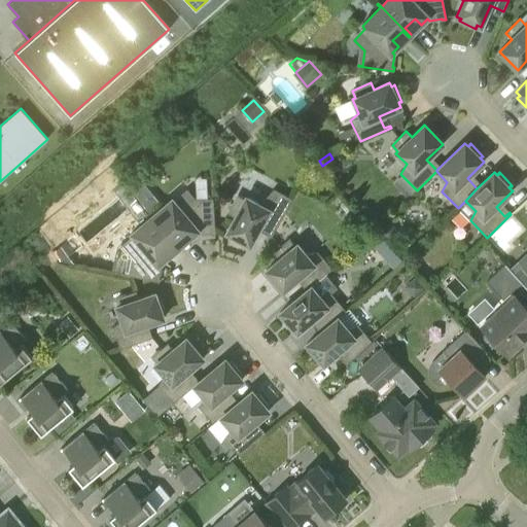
[(271,237),(291,199),(274,189),(259,204),(246,197),(245,200),(237,196),(227,213),(235,217),(226,233),(231,235),(230,237),(229,237),(229,238),(245,247),(245,245),(246,243),(250,245),(259,229),(270,234),(269,236),(271,237)]
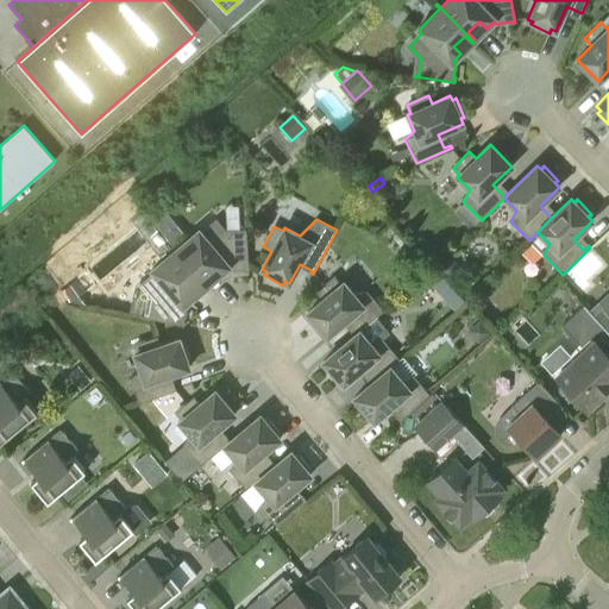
[(171,246),(206,287),(207,286),(201,277),(213,267),(220,275),(227,268),(230,270),(244,270),(244,271),(249,271),(246,230),(245,230),(245,234),(227,234),(215,221),(202,233),(199,230),(176,249),(173,245),(171,246)]
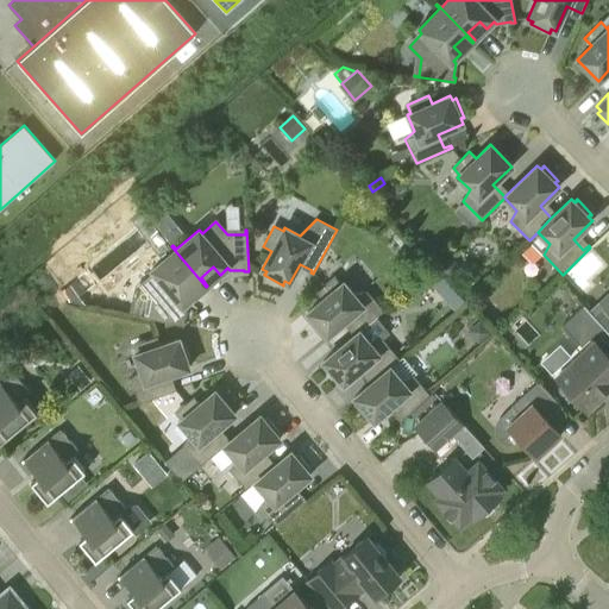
[(205,288),(206,287),(171,246),(170,248),(174,251),(151,270),(154,274),(140,286),(151,299),(149,316),(144,315),(143,316),(184,326),(184,321),(183,321),(187,307),(184,305),(193,299),(186,290),(198,280),(205,288)]
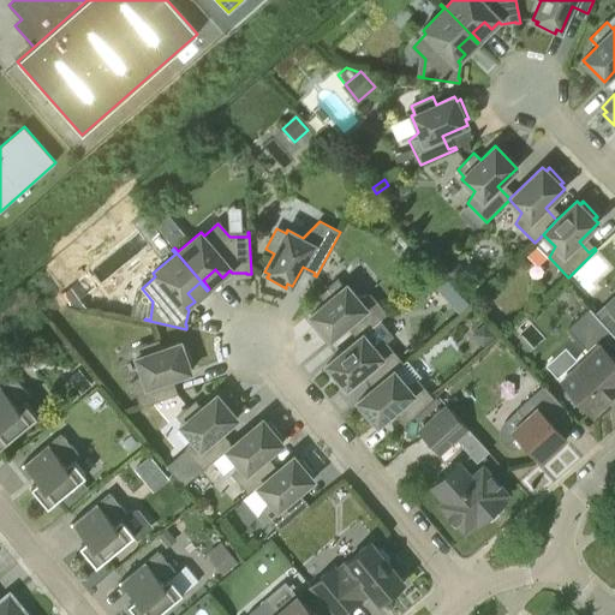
[(454,276),(460,274),(463,267),(459,261),(452,258),(446,262),(445,269),(448,275),(454,276)]
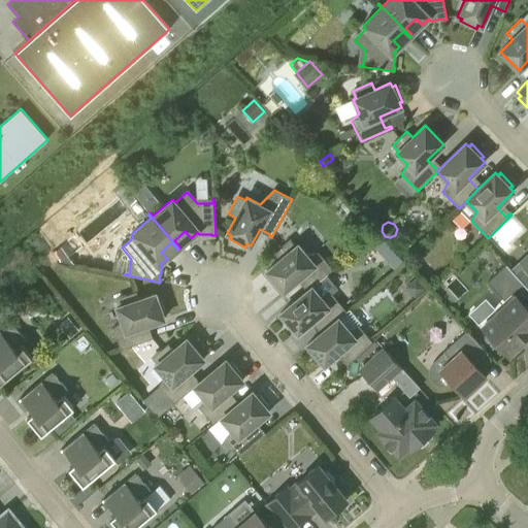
[(368,241),(382,255),(390,246),(377,233),(368,241)]
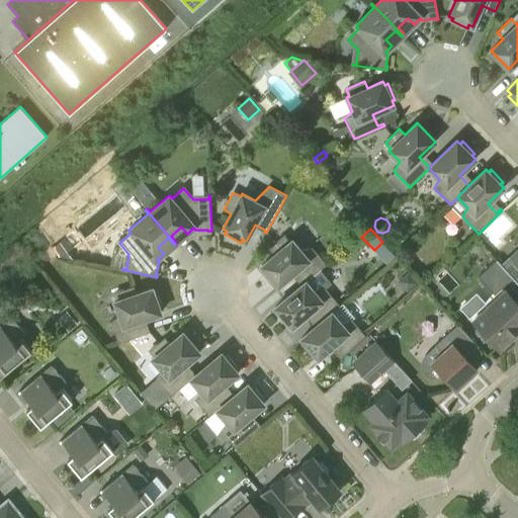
[(306,282),(306,281),(320,269),(326,264),(312,247),(301,252),(291,240),(289,242),(284,236),(269,249),(274,255),(262,266),(278,285),(296,271),(306,282)]
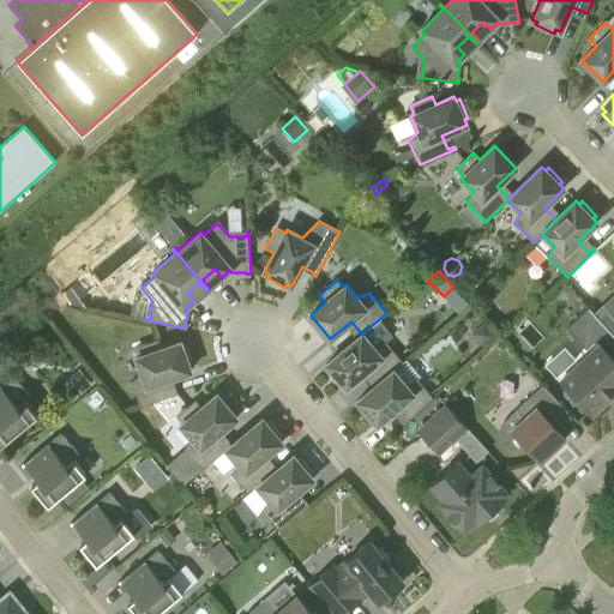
[(613,296),(595,314),(589,307),(588,308),(613,337),(613,296)]
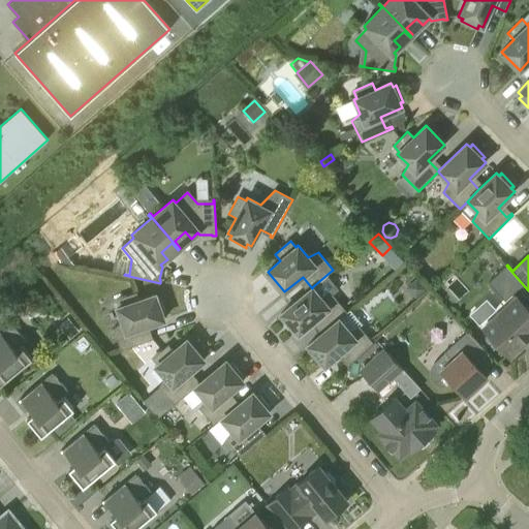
[(505,301),(523,284),(506,266),(488,282),(505,301)]
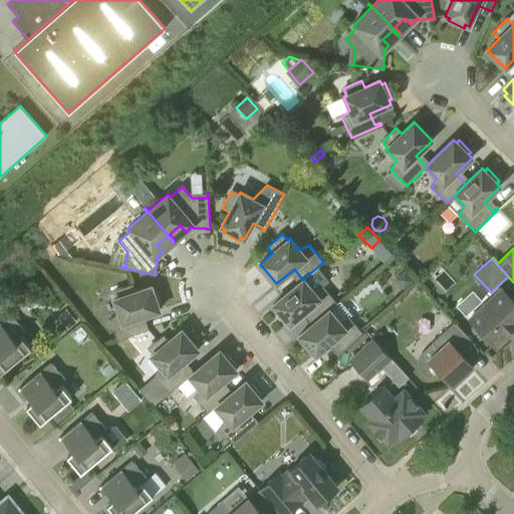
[(316,320),(329,310),(337,303),(322,286),(329,280),(317,267),(303,279),(303,280),(273,304),(276,308),(274,310),(274,309),(273,310),(284,324),(285,323),(285,322),(287,321),(290,324),(307,310),(316,320)]
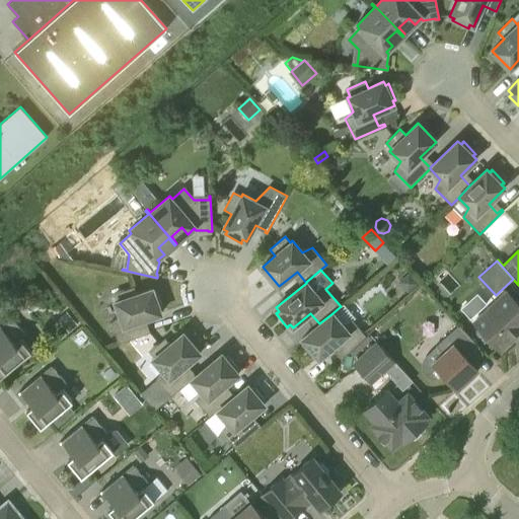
[(418,284),(409,274),(399,282),(409,292),(418,284)]
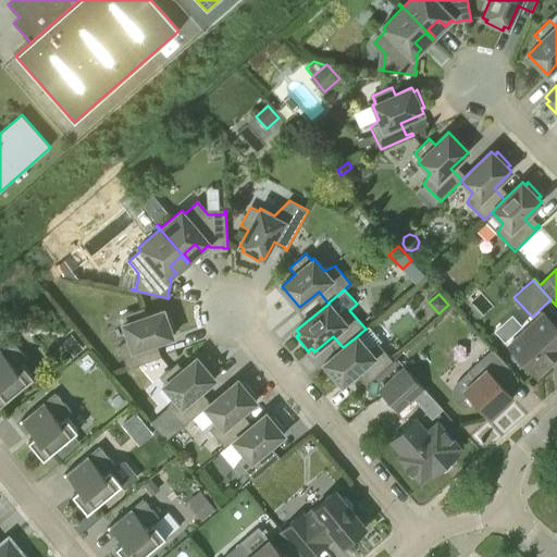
[(146,316),(144,308),(123,314),(126,323),(123,324),(128,339),(120,346),(127,369),(161,357),(160,355),(153,357),(149,345),(173,336),(171,332),(174,331),(174,332),(175,332),(169,313),(168,313),(168,314),(165,316),(163,310),(146,316)]
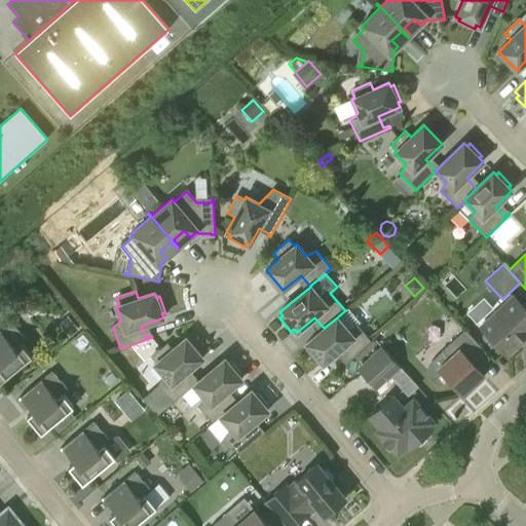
[(506,355),(525,337),(525,309),(514,296),(480,327),(506,355)]
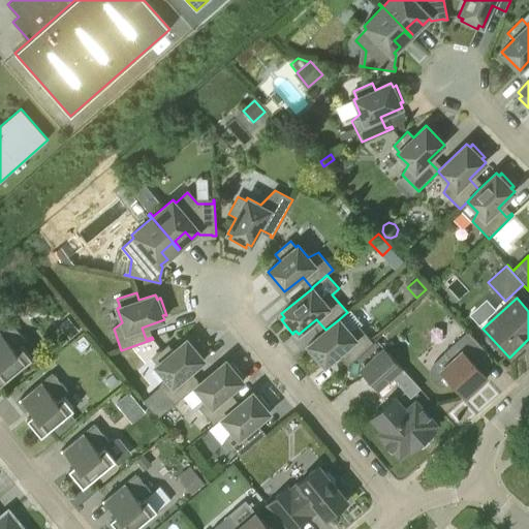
[(79,331),(67,317),(59,324),(69,338),(79,331)]
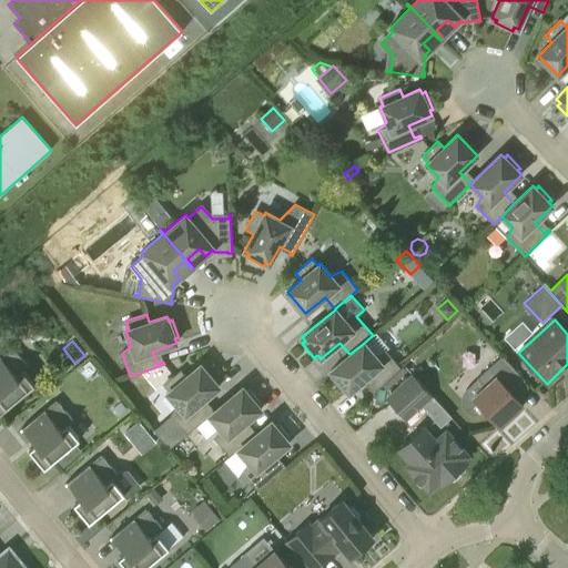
[(364,343),(350,354),(331,371),(334,375),(332,376),(331,376),(343,392),(344,391),(345,388),(347,392),(367,375),(376,385),(371,389),(372,392),(401,368),(385,350),(374,355),(364,343)]
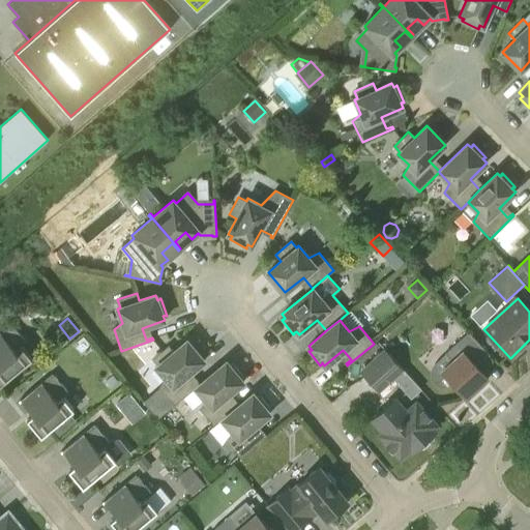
[(0,385),(32,359),(22,346),(27,342),(10,322),(0,330),(0,385)]
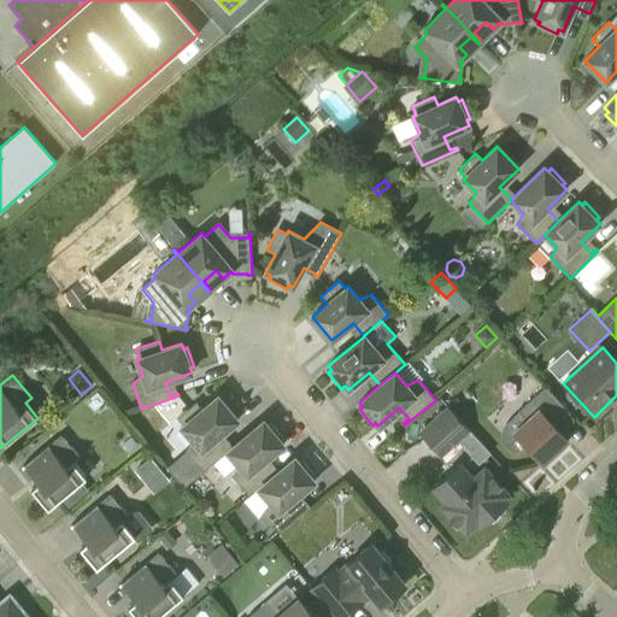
[(544,464),(569,441),(556,427),(570,413),(546,386),(518,411),(526,421),(513,432),(544,464)]
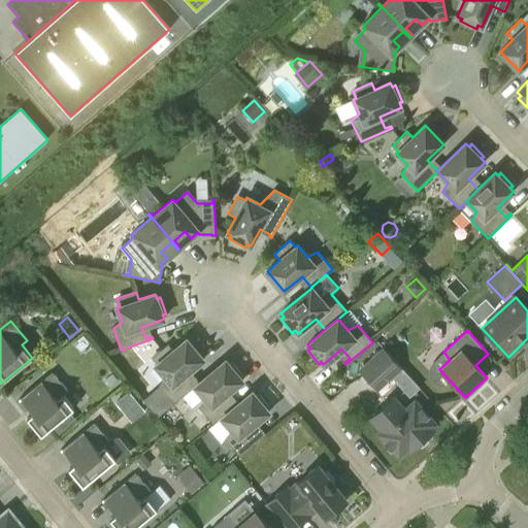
[(174,403),(195,387),(195,386),(186,374),(204,360),(187,338),(173,350),(167,343),(152,357),(158,363),(155,365),(165,376),(159,386),(167,395),(172,401),(174,403)]
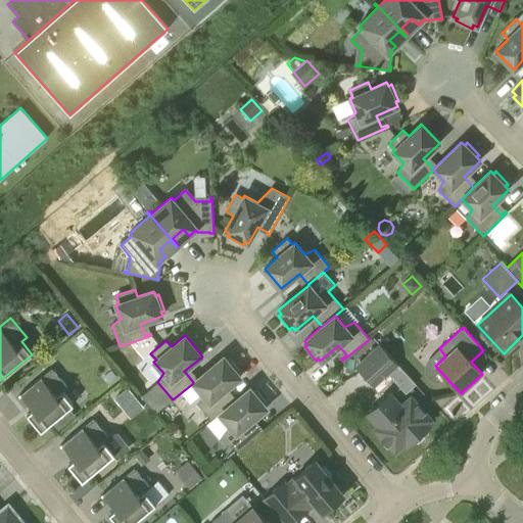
[(416,384),(380,345),(358,366),(374,384),(387,373),(406,393),(416,384)]
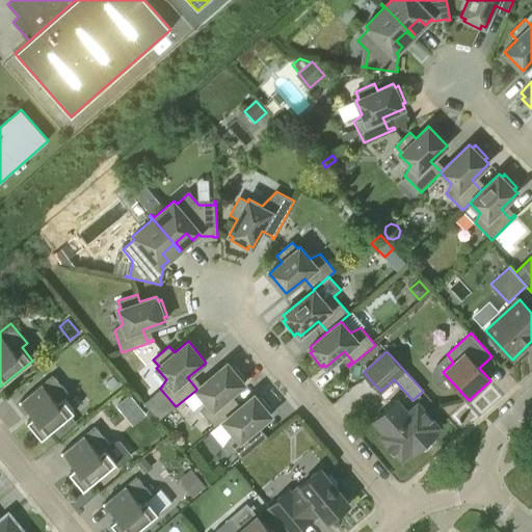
[(222,421),(236,409),(227,399),(244,383),(241,379),(243,378),(244,379),(245,378),(233,364),(232,365),(233,365),(231,367),(228,363),(196,389),(196,390),(206,401),(200,409),(215,428),(222,421)]
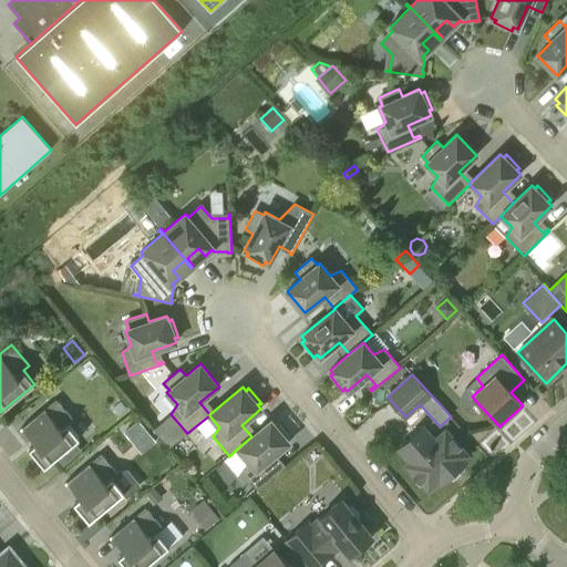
[(80,439),(68,424),(73,420),(55,399),(20,429),(21,431),(24,429),(32,439),(33,439),(37,442),(29,450),(44,467),(80,439)]
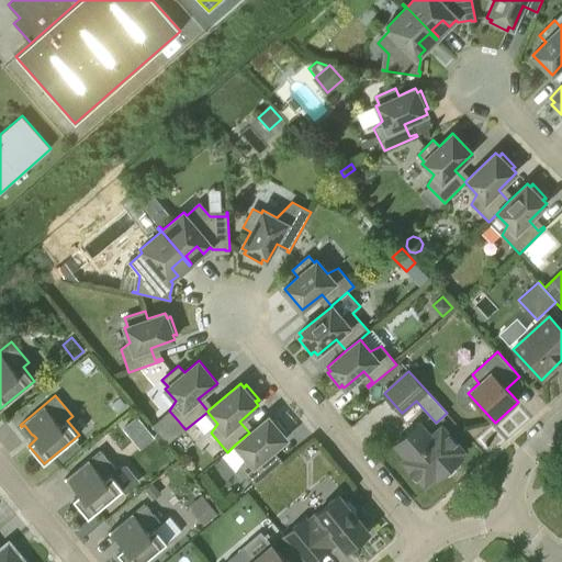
[(123,427),(131,438),(145,426),(137,416),(123,427)]
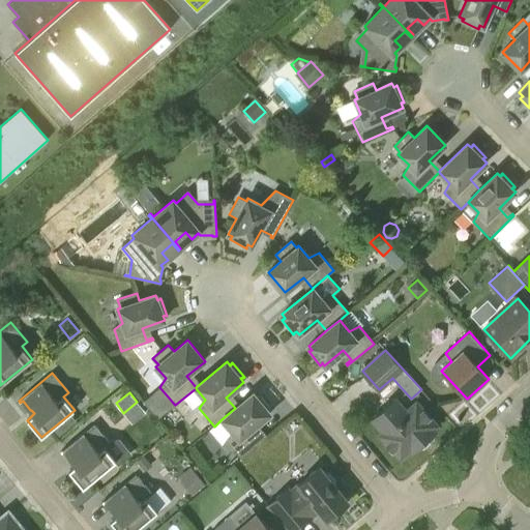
[(235,408),(222,419),(232,431),(226,440),(240,458),(267,436),(265,434),(260,438),(253,429),(270,414),(267,410),(269,408),(269,409),(270,408),(259,393),(258,394),(258,395),(257,396),(253,392),(235,408)]
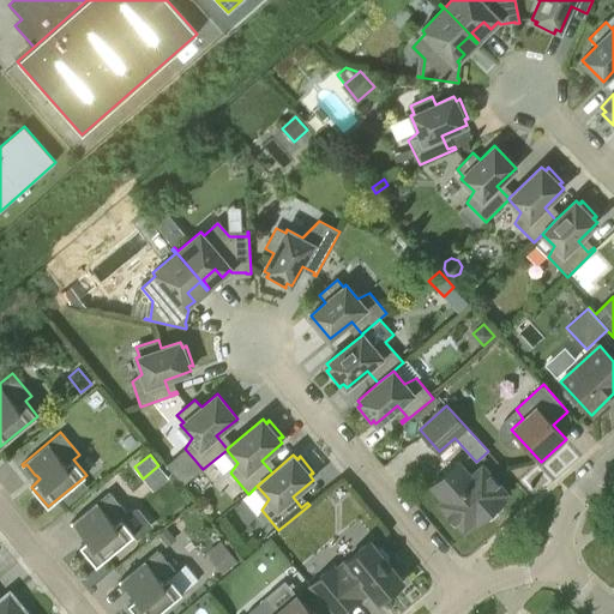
[(506,493),(500,486),(482,465),(470,476),(458,463),(432,487),(444,500),(439,504),(440,505),(464,531),(475,521),(501,497),(506,493)]
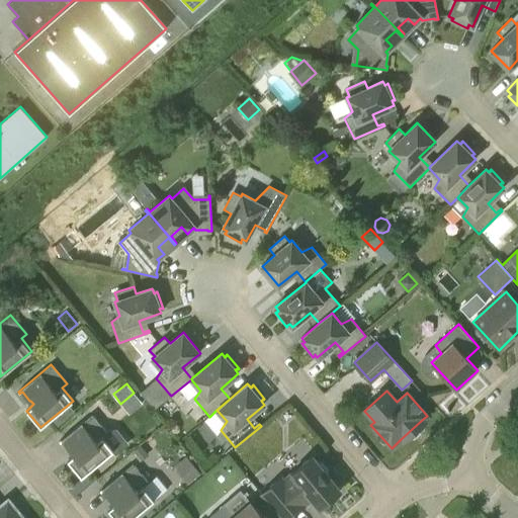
[(113,450),(102,437),(107,433),(92,414),(59,441),(61,443),(63,441),(71,450),(72,450),(75,453),(67,460),(81,478),(113,450)]
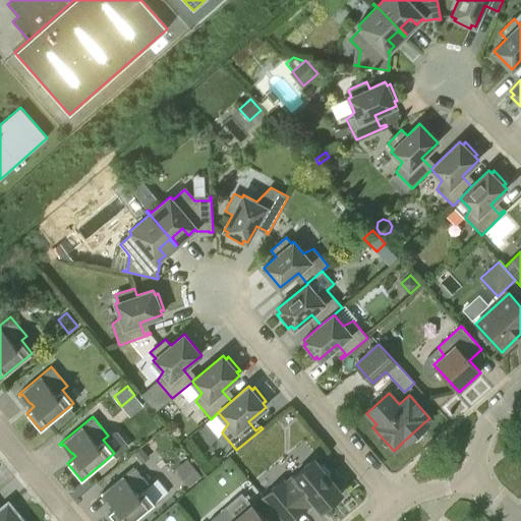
[(196,430),(211,447),(221,437),(207,421),(196,430)]
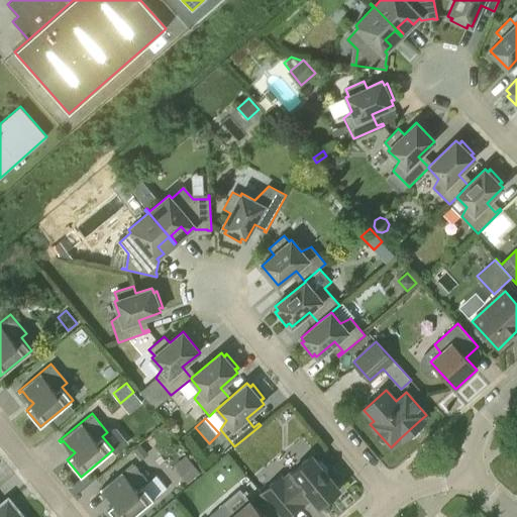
[(140,444),(132,450),(140,459),(147,453),(140,444)]
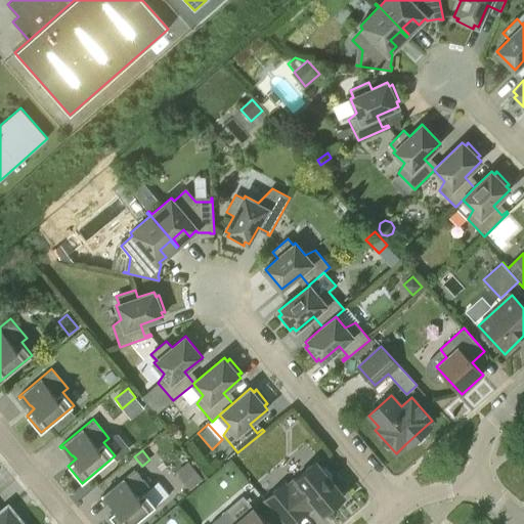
[(345,496),(332,481),(332,475),(325,468),(320,468),(315,462),(287,485),(285,483),(264,499),(285,523),(292,523),(308,512),(306,509),(310,505),(315,506),(323,514),(345,496)]
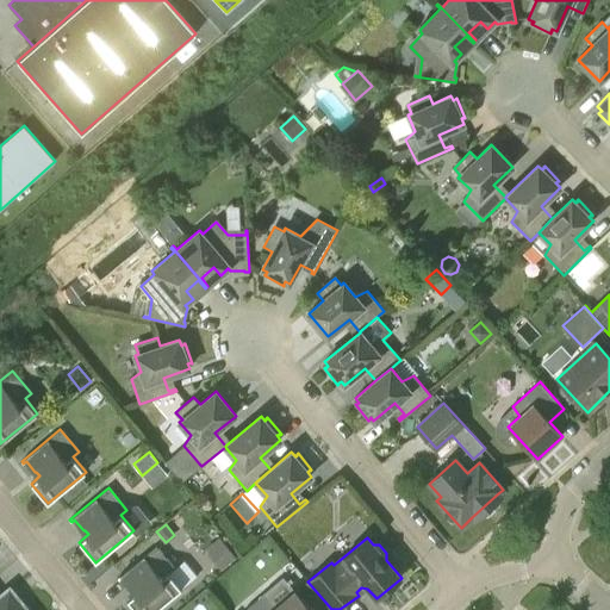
[(236,558),(223,541),(212,551),(224,566),(236,558)]
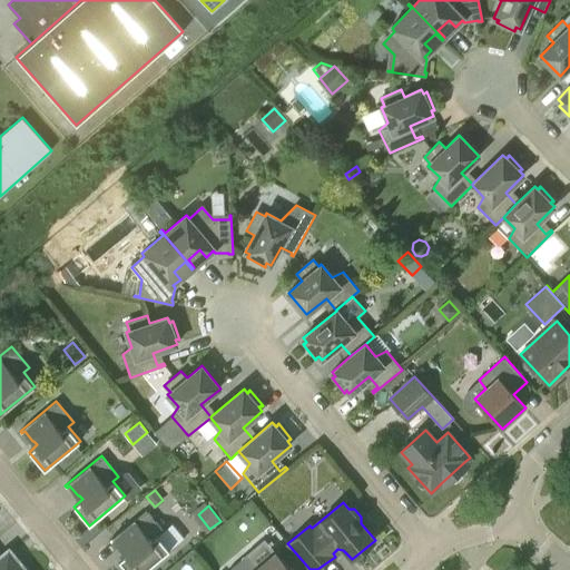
[(145,569),(169,550),(158,536),(164,531),(146,510),(110,540),(111,542),(114,540),(123,550),(124,549),(127,553),(119,560),(126,569),(145,569)]
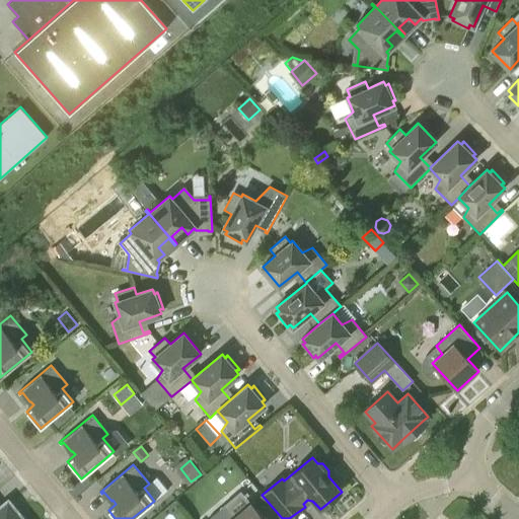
[(0,518),(24,518),(8,499),(0,506),(0,518)]
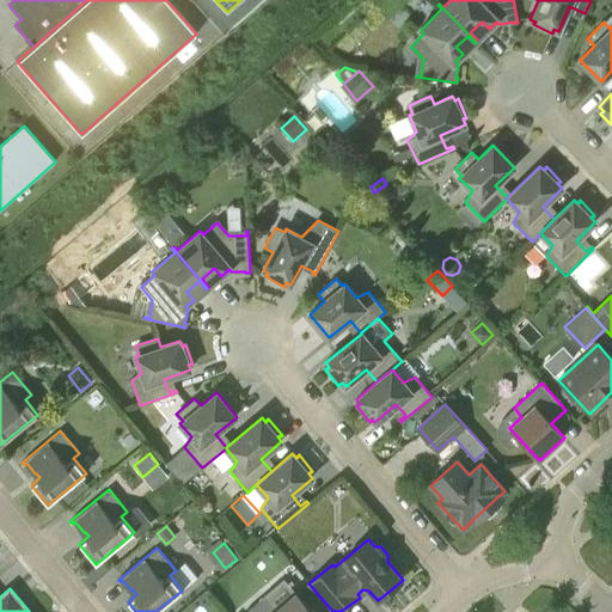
[(312,611),(297,593),(276,611),(264,597),(245,611),(312,611)]
